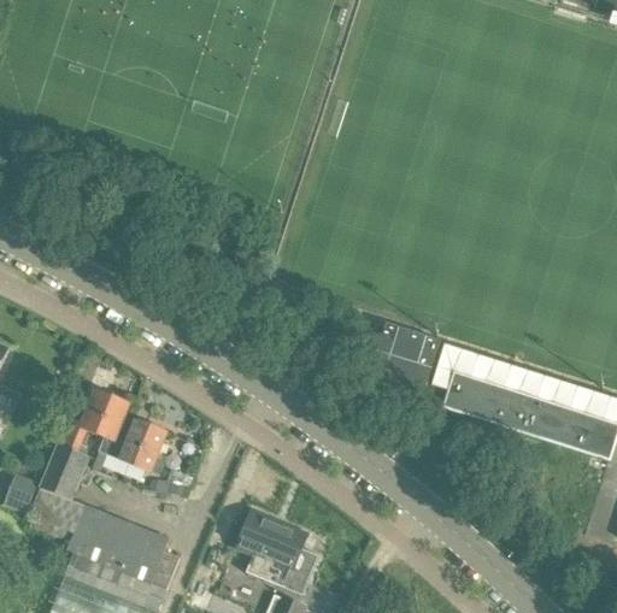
[(372,361),(368,378),(375,381),(423,395),(440,340),(385,323),(378,343),(372,361)]
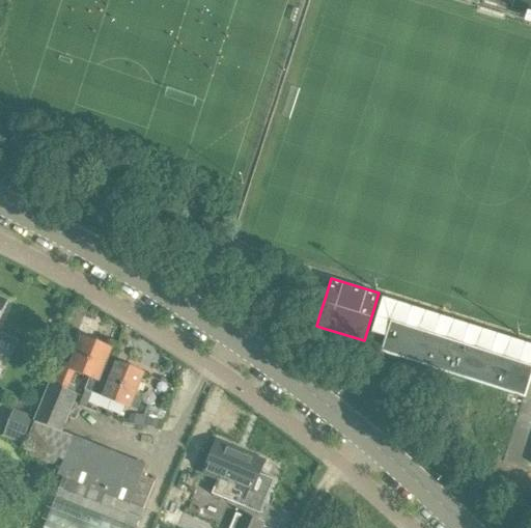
[(522,396),(525,397),(530,378),(530,366),(391,321),(382,352),(522,396)]
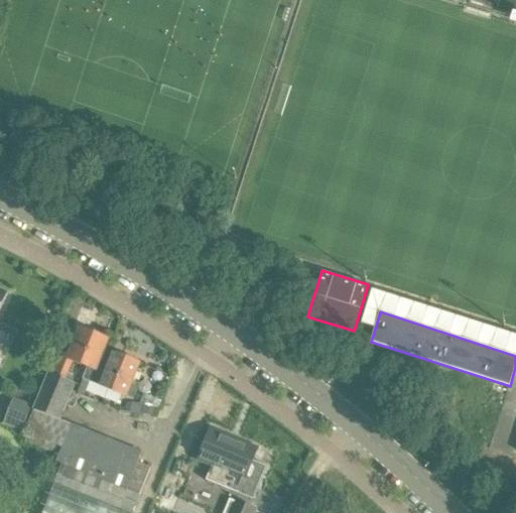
[(102,348),(103,348),(107,337),(80,326),(69,353),(68,357),(56,352),(48,370),(32,407),(24,428),(27,429),(24,435),(59,451),(56,459),(61,461),(127,487),(139,492),(149,465),(138,460),(142,450),(59,417),(75,381),(65,377),(72,358),(88,365),(94,367),(102,348)]
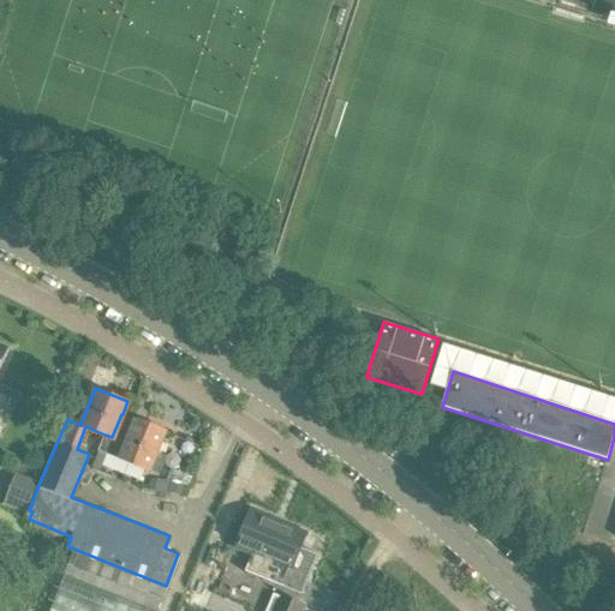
[(133,419),(123,414),(121,414),(112,437),(105,435),(99,448),(150,471),(166,430),(133,417),(133,419)]
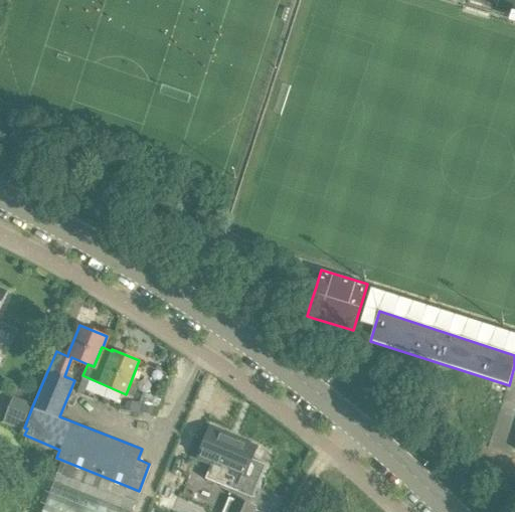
[(30,401),(15,395),(7,414),(22,421),(30,401)]
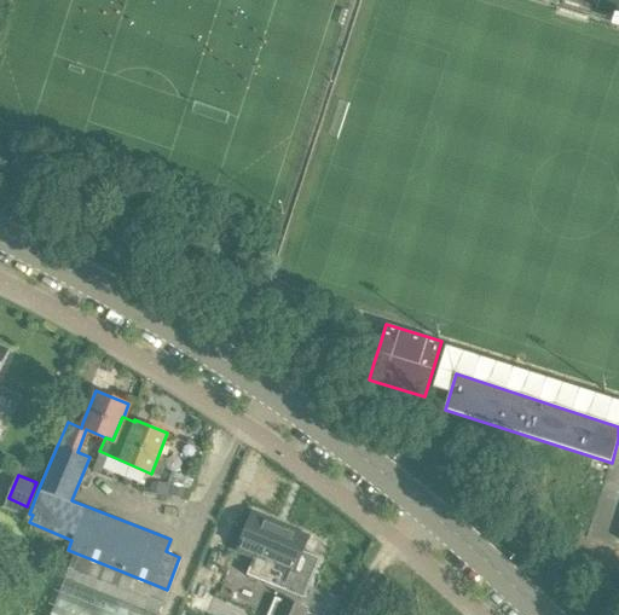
[(150,479),(149,489),(183,495),(187,485),(150,479)]
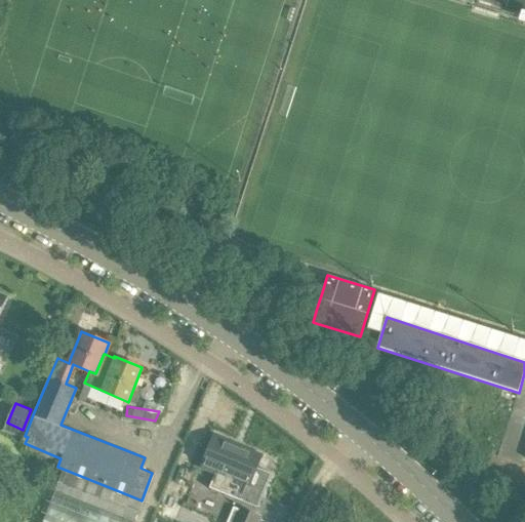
[(214,434),(202,466),(207,469),(215,472),(209,486),(257,507),(272,472),(256,466),(261,453),(214,434)]
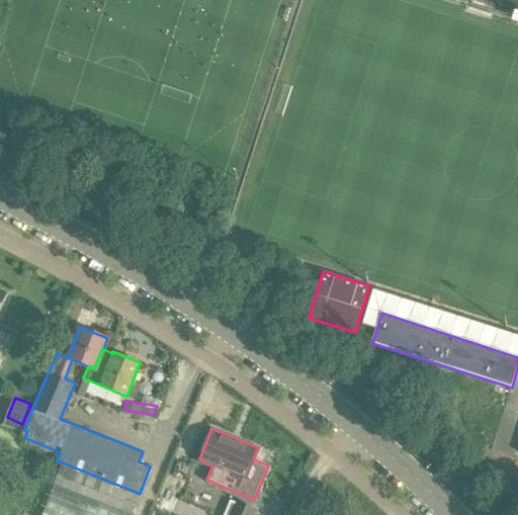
[(62,462),(40,514),(131,514),(140,494),(127,489),(62,462)]
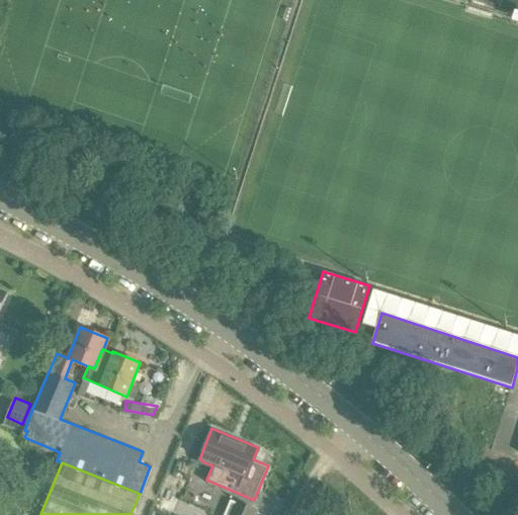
[(231,499),(223,514),(254,514),(257,509),(236,501),(231,499)]
